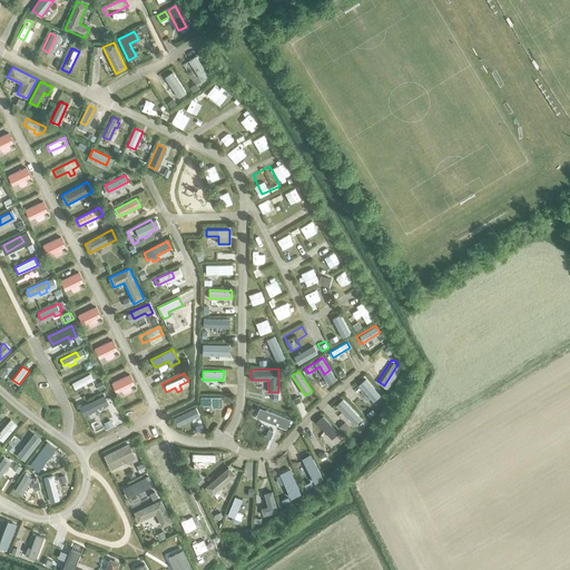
[(89,374),(72,383),(75,389),(86,383),(87,386),(94,383),(91,380),(92,380),(89,374)]
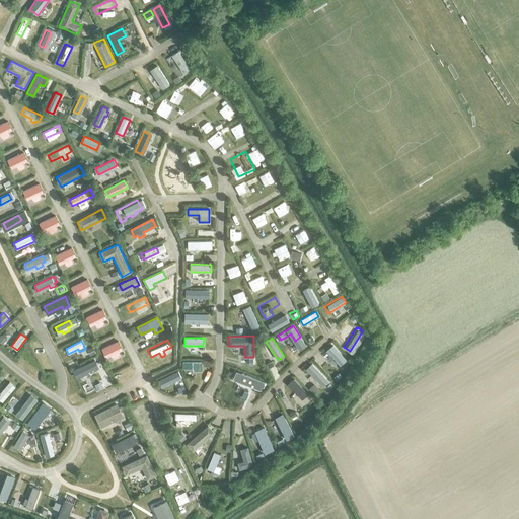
[(345,359),(332,344),(327,348),(340,362),(345,359)]
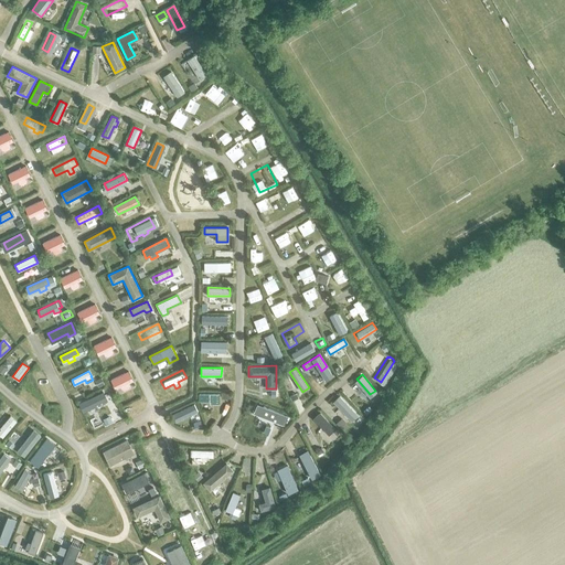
[(220,393),(199,393),(199,401),(210,401),(210,404),(220,404),(220,393)]
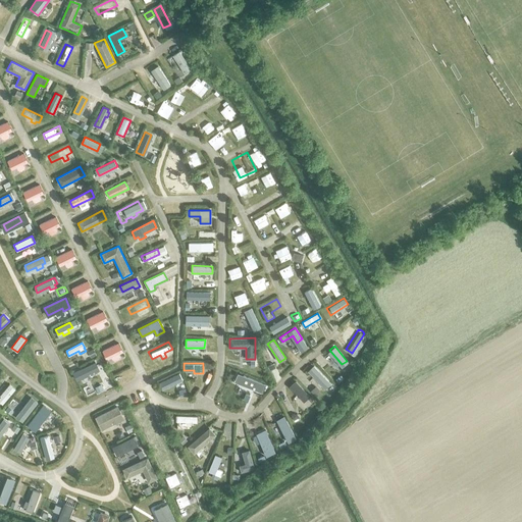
[(93,364),(76,372),(80,377),(90,372),(92,374),(97,372),(93,364)]
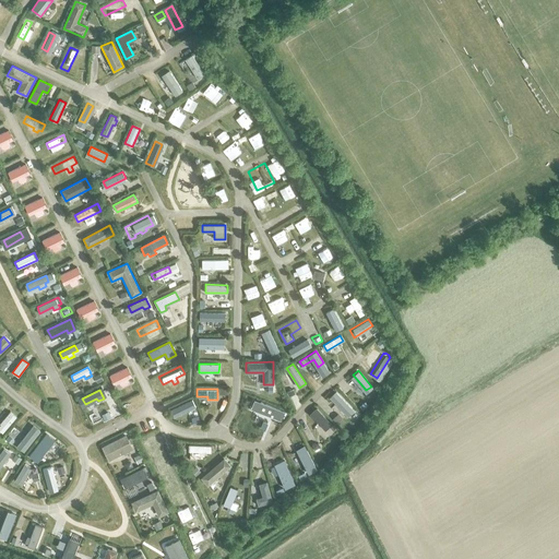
[(351,405),(336,392),(332,396),(345,411),(351,405)]
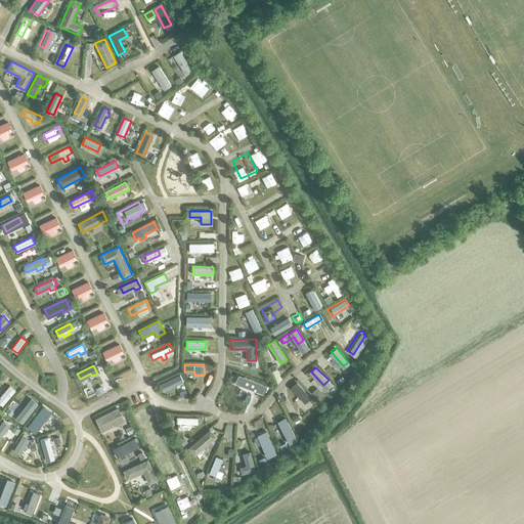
[(254,380),(235,372),(233,379),(251,386),(254,380)]
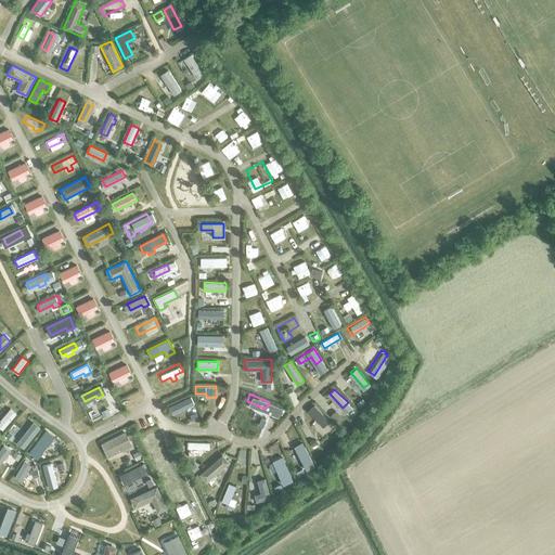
[(191,397),(173,405),(176,412),(185,407),(186,409),(192,405),(191,403),(193,402),(191,397)]
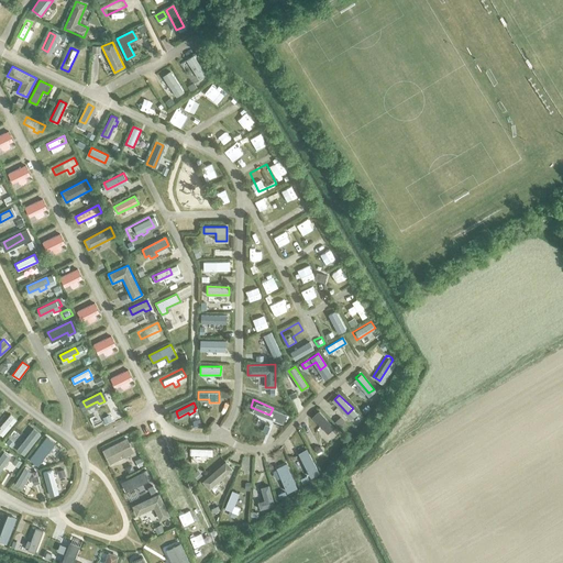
[(334,428),(318,410),(312,417),(328,433),(334,428)]
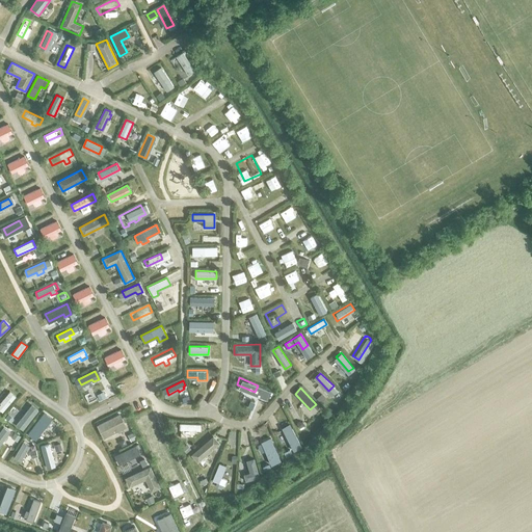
[(0,409),(2,411),(16,396),(9,392),(0,402),(0,409)]
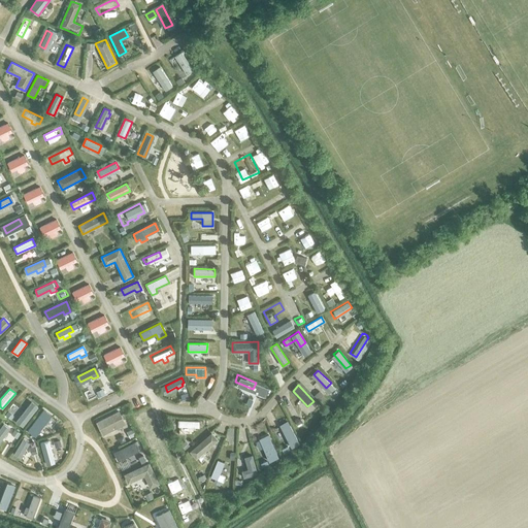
[(25,423),(36,408),(31,405),(25,413),(23,410),(19,416),(21,418),(20,420),(25,423)]
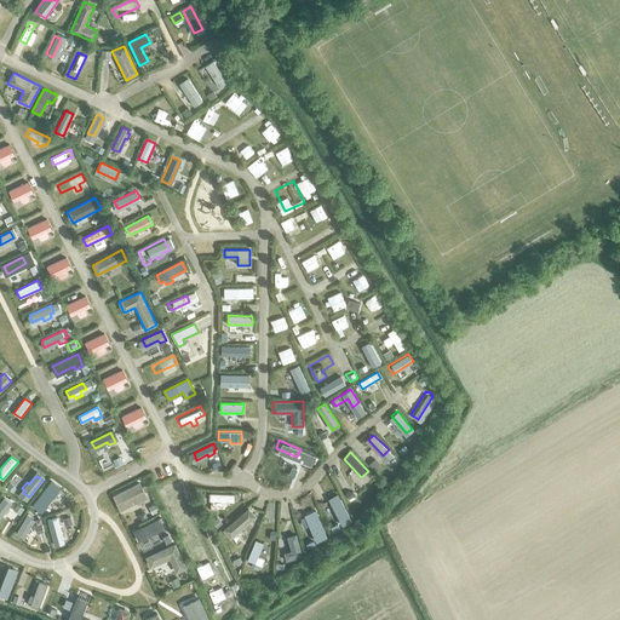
[(139,482),(113,495),(120,511),(148,497),(144,492),(148,491),(145,486),(142,487),(139,482)]
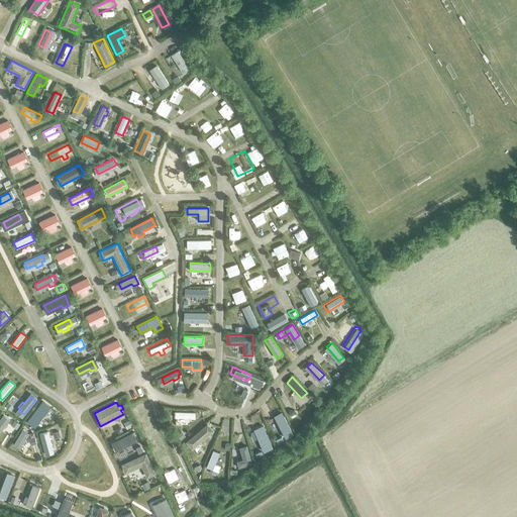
[(275,417),(284,434),(291,430),(282,413),(275,417)]
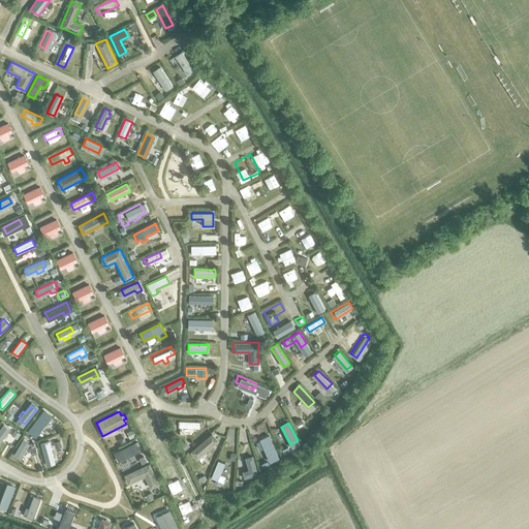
[(44,436),(61,431),(58,424),(48,427),(47,424),(40,426),(44,436)]
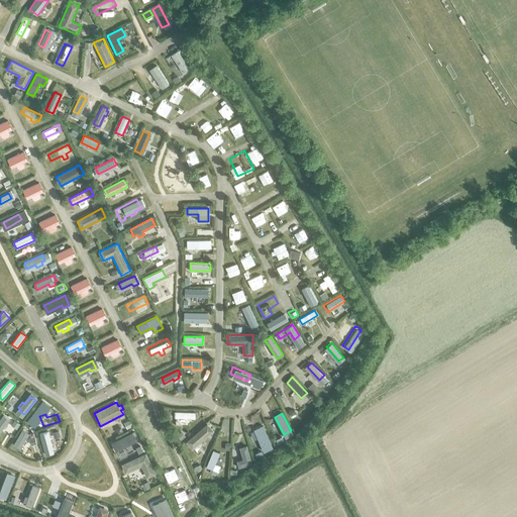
[(3,417),(0,420),(0,430),(3,426),(6,428),(9,423),(7,421),(8,420),(3,417)]
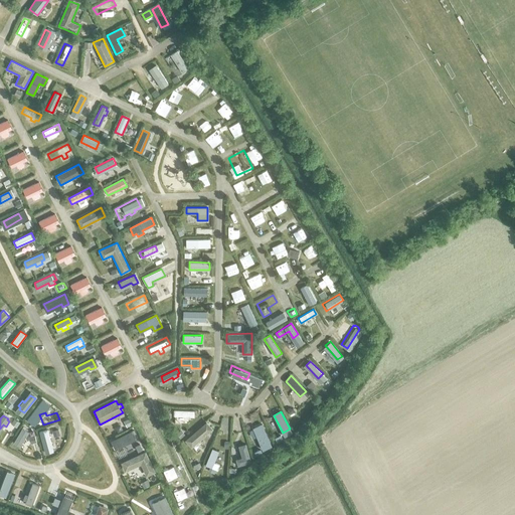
[(191,448),(213,428),(206,421),(185,441),(191,448)]
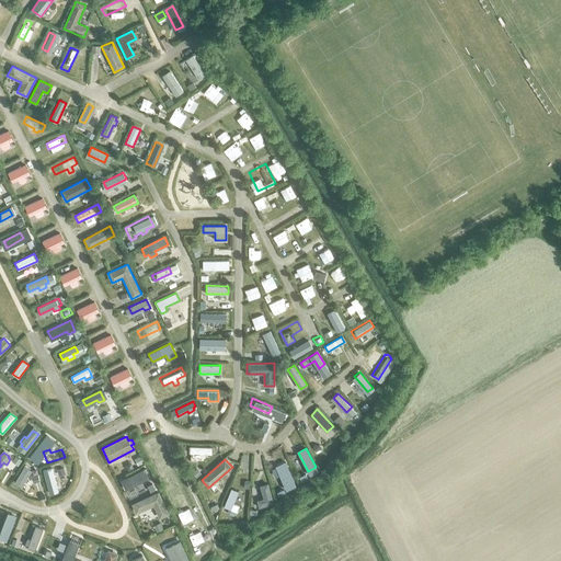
[(277,464),(286,483),(294,480),(286,460),(277,464)]
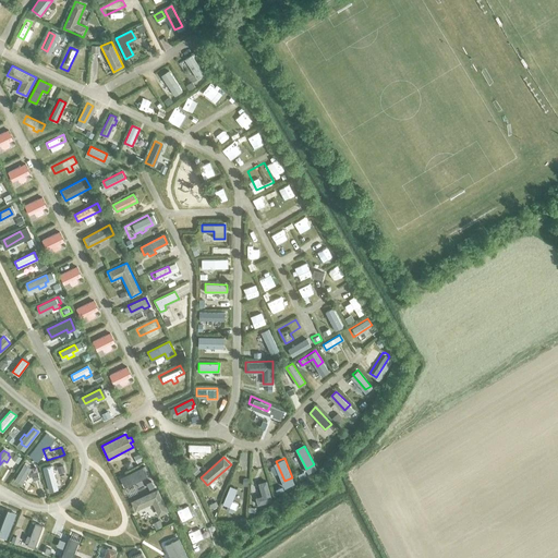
[(20,485),(29,468),(24,464),(14,482),(20,485)]
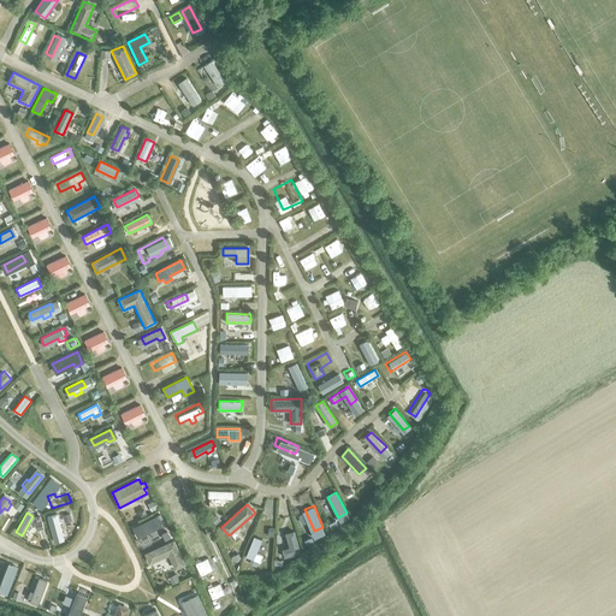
[(137,535),(160,525),(157,516),(134,527),(137,535)]
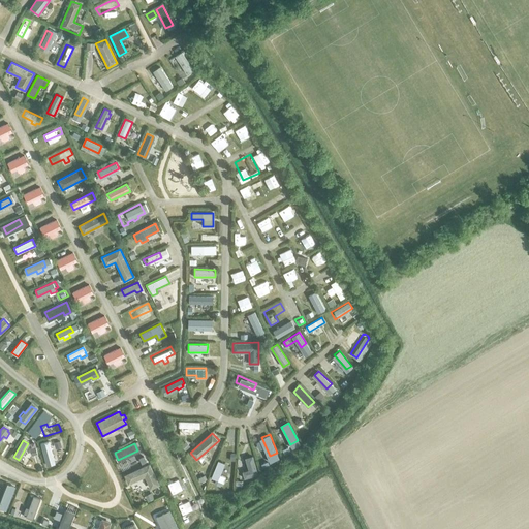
[(41,446),(45,464),(53,462),(48,444),(41,446)]
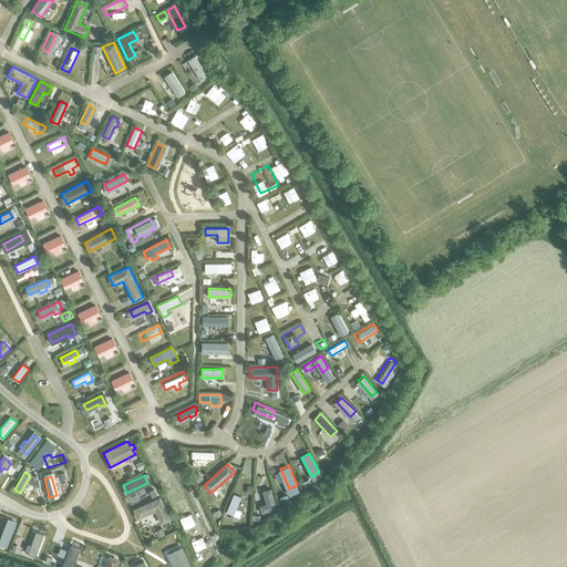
[(276,508),(270,488),(263,491),(267,504),(260,506),(261,513),(276,508)]
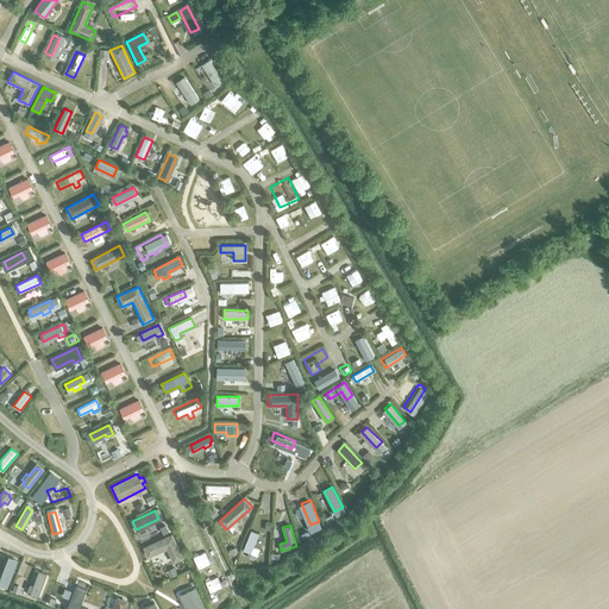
[(306,538),(316,533),(313,527),(303,532),(306,538)]
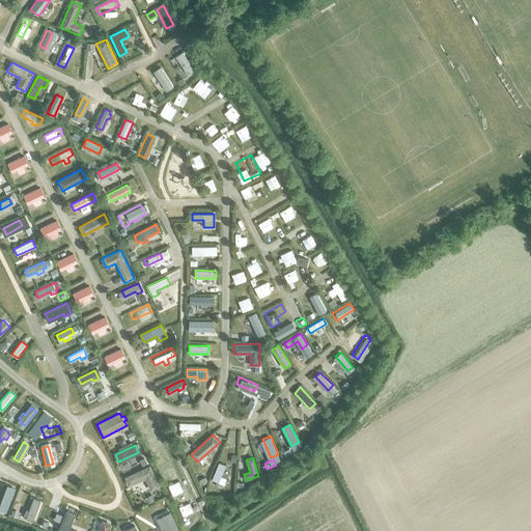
[(219,463),(212,479),(217,481),(215,485),(221,487),(222,484),(224,484),(226,478),(221,476),(225,465),(219,463)]
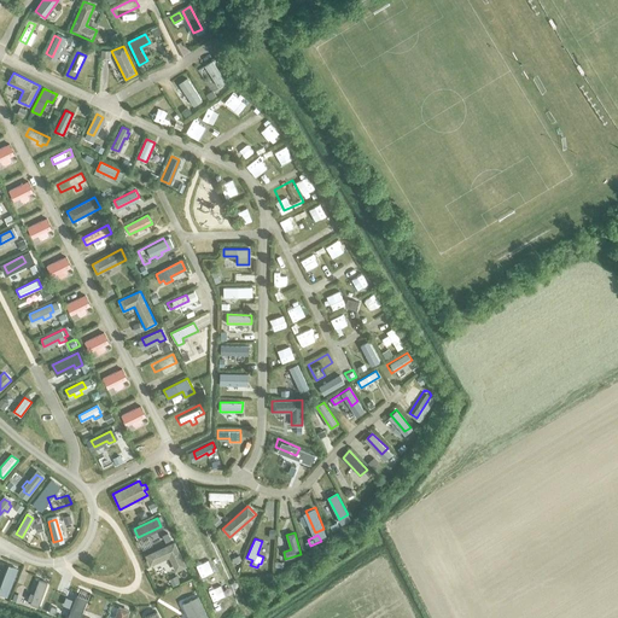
[(175,541),(145,555),(150,566),(169,557),(175,571),(186,566),(175,541)]
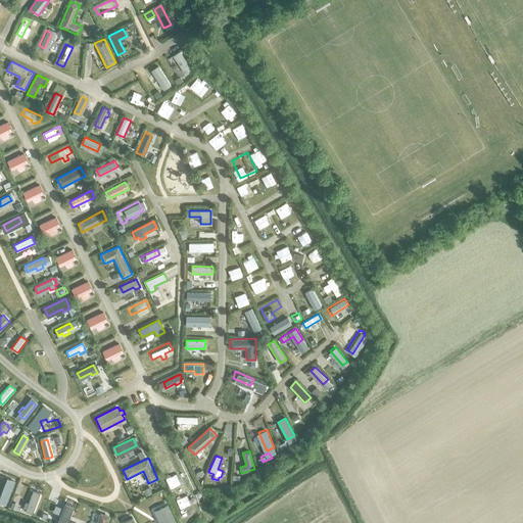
[(0,500),(6,503),(13,483),(7,481),(6,485),(3,484),(1,488),(4,489),(0,500)]
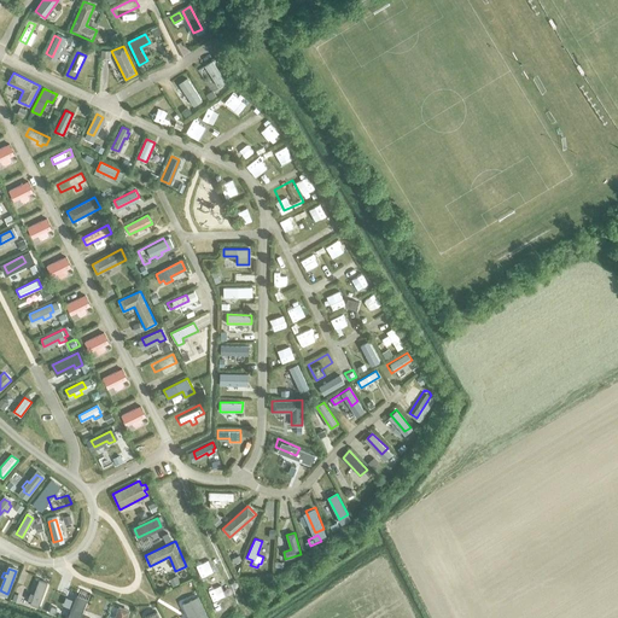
[(38,607),(47,583),(39,579),(34,594),(30,593),(28,600),(30,601),(30,604),(38,607)]
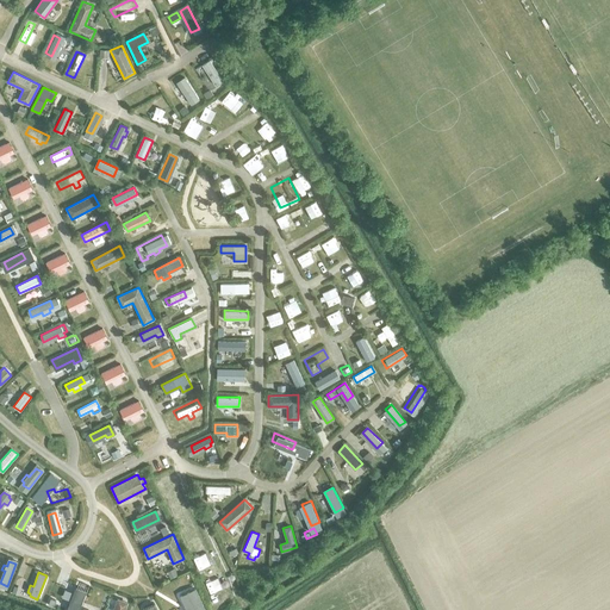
[(75,609),(86,585),(78,582),(70,598),(68,597),(64,604),(68,605),(66,609),(75,609)]
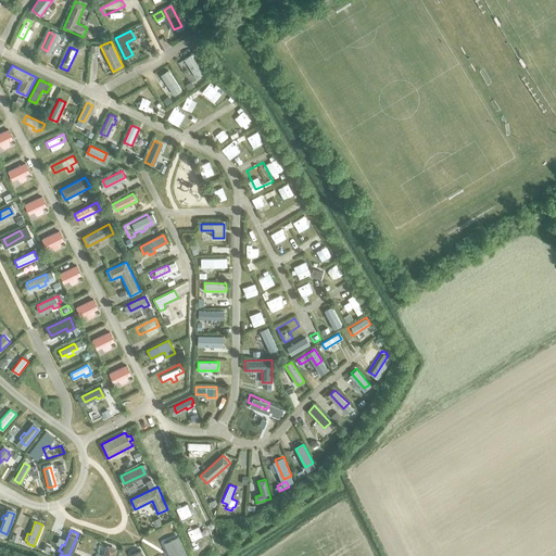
[(187,555),(178,536),(164,543),(169,555),(187,555)]
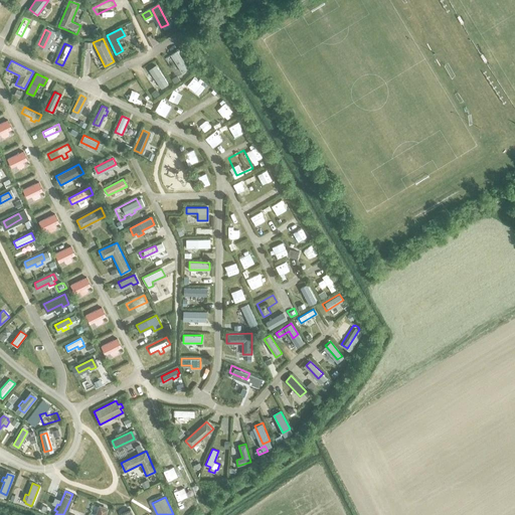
[(106,514),(109,508),(100,505),(95,514),(106,514)]
